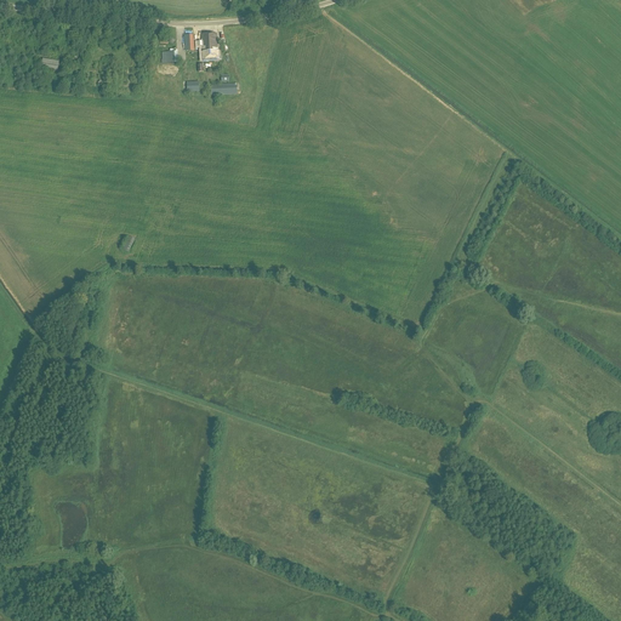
[(201,52),(201,61),(220,60),(218,51),(217,51),(216,34),(201,35),(201,41),(198,41),(198,47),(203,46),(203,52),(201,52)]
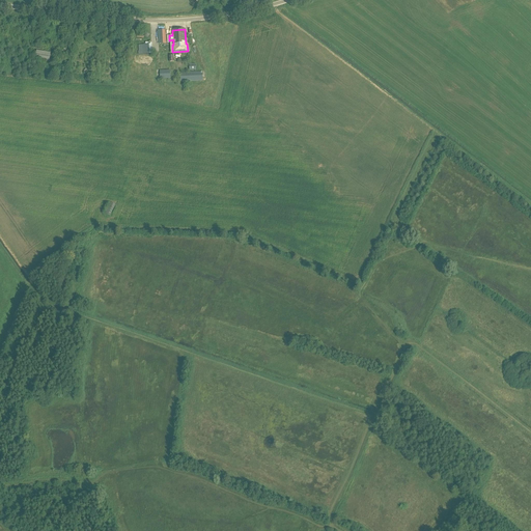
[(138,46),(138,55),(144,55),(145,55),(151,54),(150,45),(138,46)]
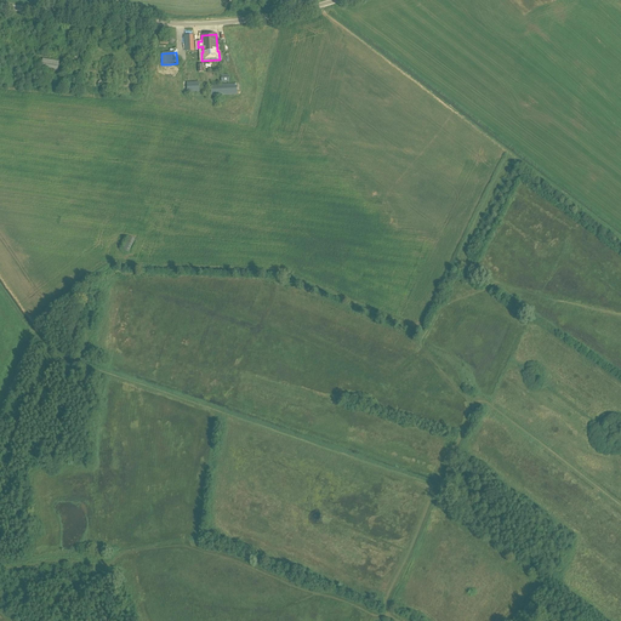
[(41,69),(57,72),(58,62),(43,60),(41,69)]
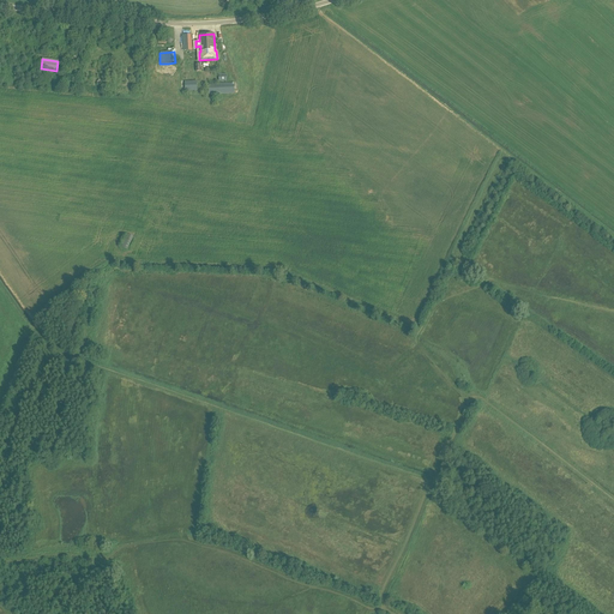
[(185,82),(185,91),(198,91),(197,82),(185,82)]
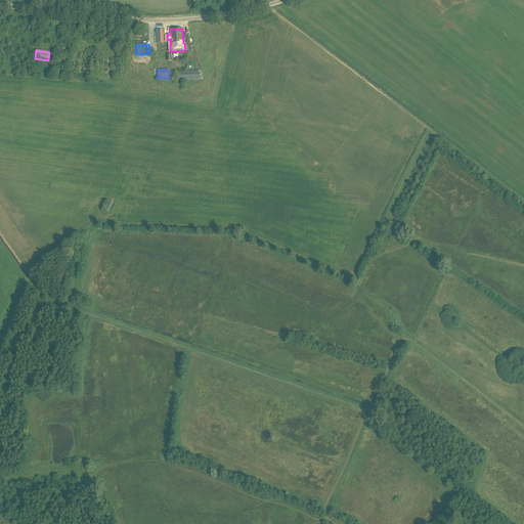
[(201,70),(179,71),(179,81),(202,79),(201,70)]
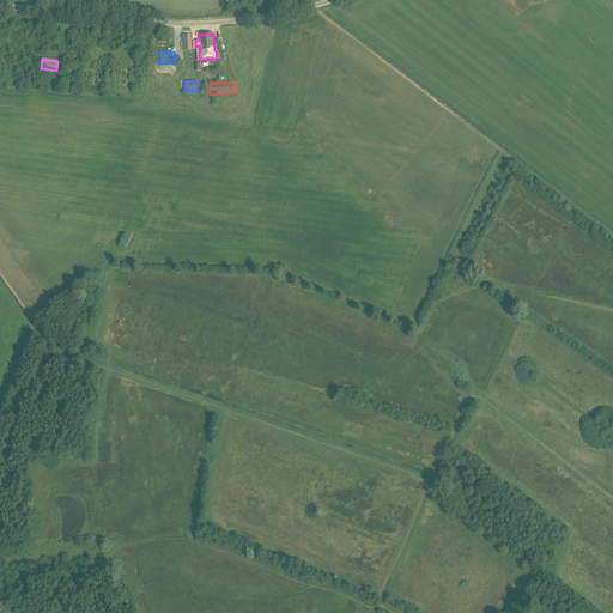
[(119,247),(127,250),(133,237),(126,234),(119,247)]
